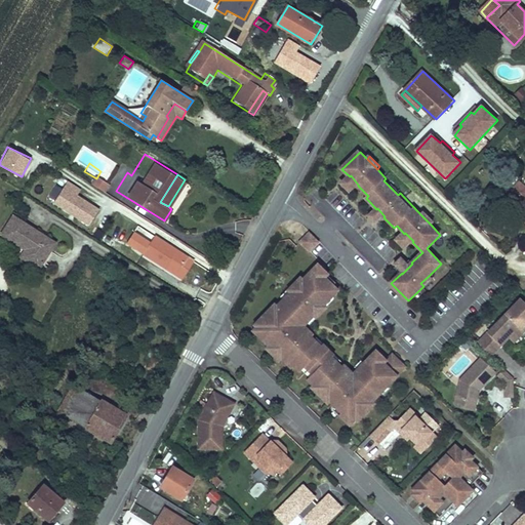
[(358,186),(358,185),(351,175),(350,176),(341,185),(350,193),(358,186)]
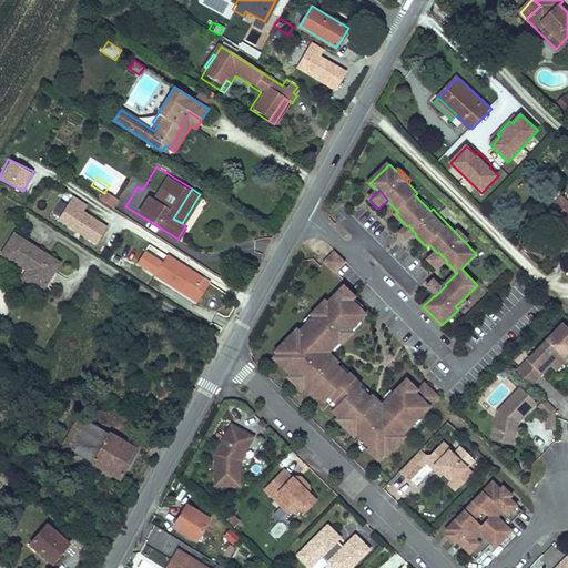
[(567,196),(563,192),(546,210),(560,222),(558,224),(567,233),(567,196)]
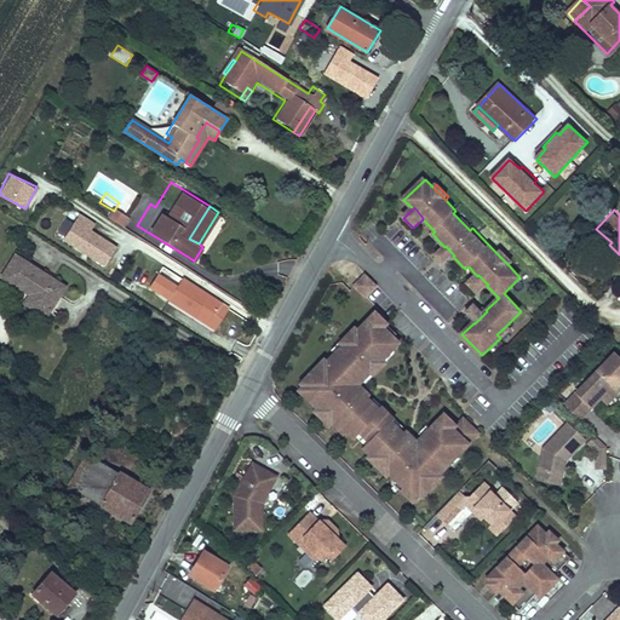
[(91,229),(95,223),(79,212),(62,239),(104,267),(118,246),(91,229)]
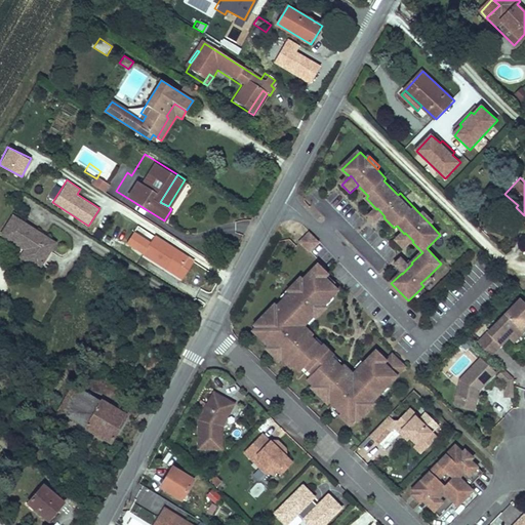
[(400,193),(392,185),(390,187),(398,195),(400,193)]
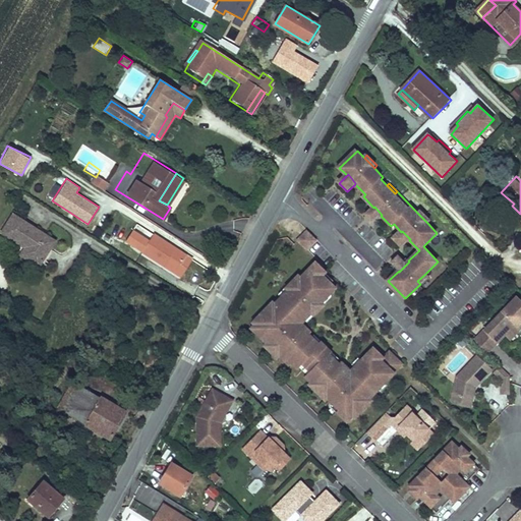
[(55,184),(47,195),(52,198),(59,188),(55,184)]
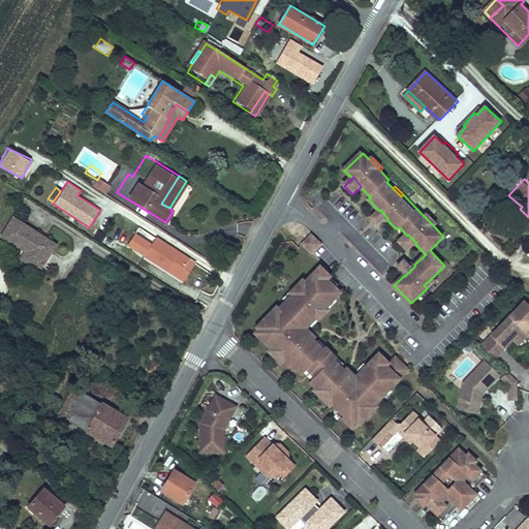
[(378,224),(385,217),(386,219),(387,218),(380,210),(379,211),(372,218),(378,224)]
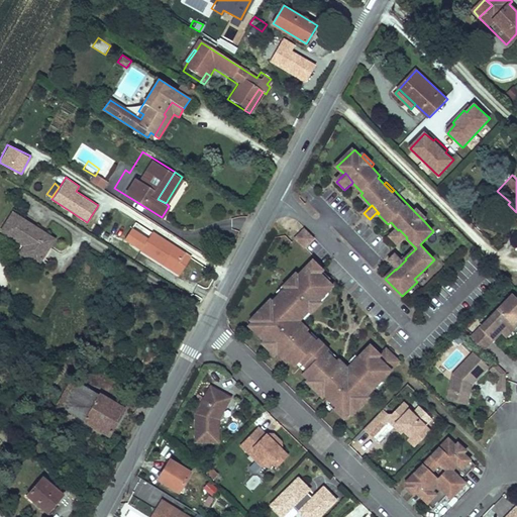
[(428,220),(418,210),(415,212),(425,222),(428,220)]
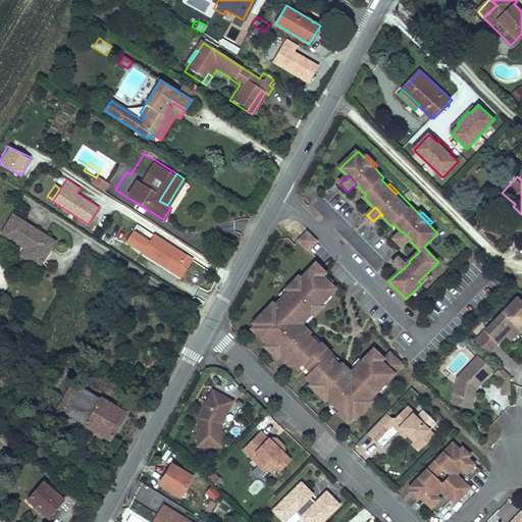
[(14,214),(3,231),(27,247),(35,252),(29,260),(40,267),(43,262),(52,248),(56,241),(14,214)]
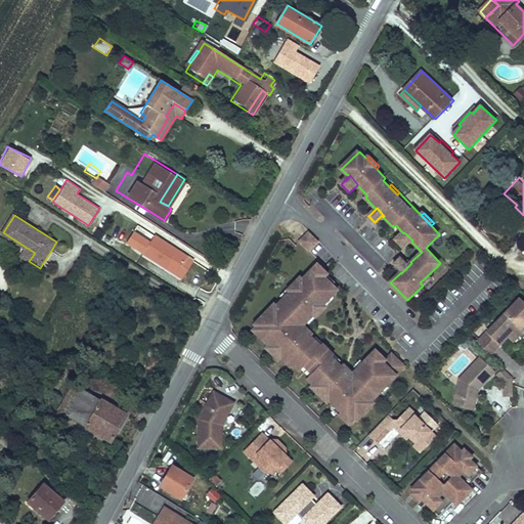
[(184,255),(135,224),(124,242),(163,267),(165,264),(175,270),(184,255)]
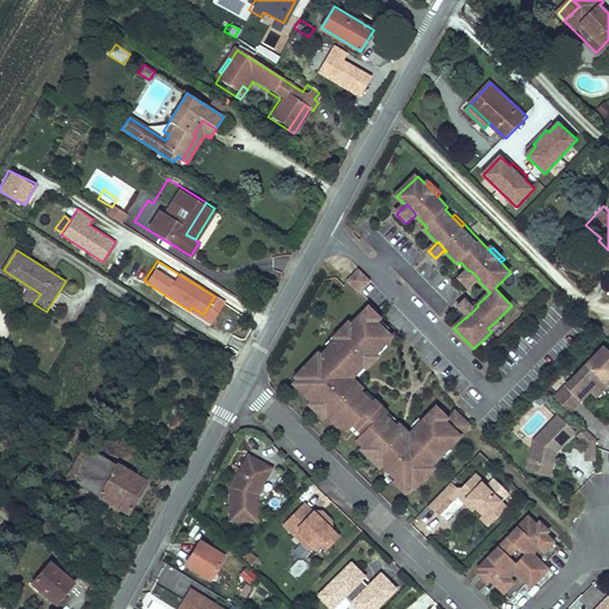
[(370,281),(360,270),(350,281),(360,292),(370,281)]
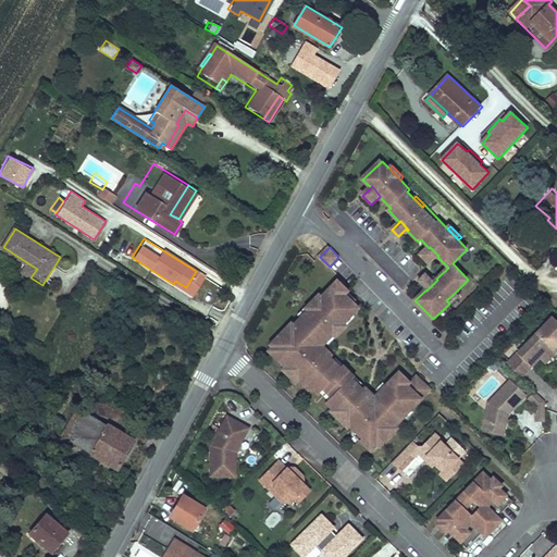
[(437,257),(438,256),(430,247),(429,248),(420,256),(429,265),(437,257)]
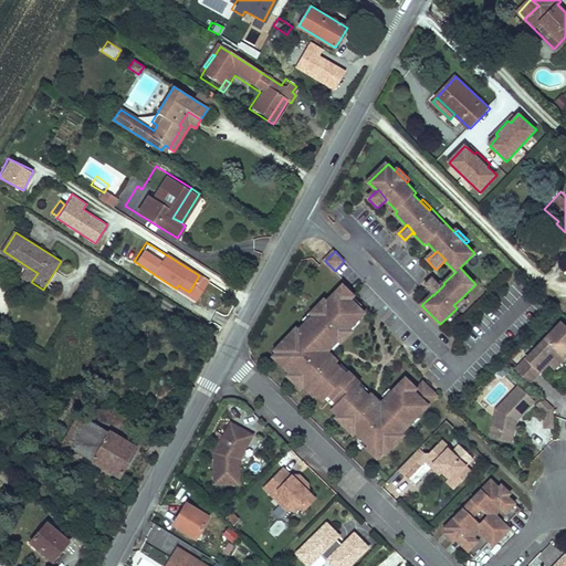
[(22,278),(31,282),(38,273),(29,268),(22,278)]
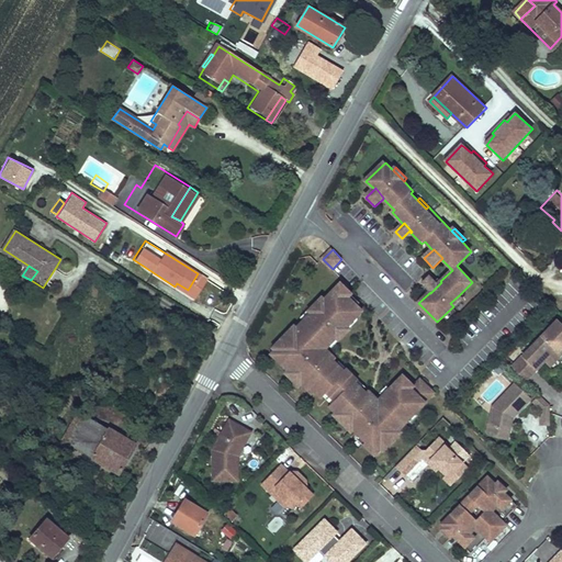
[(59,270),(56,267),(46,282),(51,285),(59,270)]
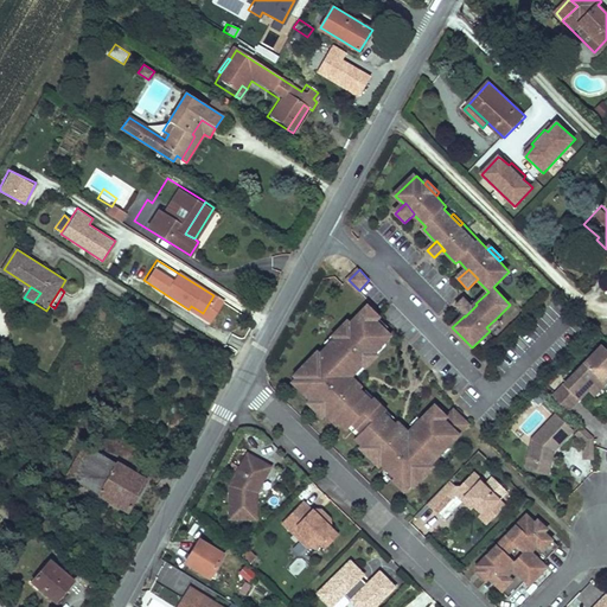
[(465,317),(477,305),(475,304),(474,305),(467,296),(457,307),(465,315),(465,317)]
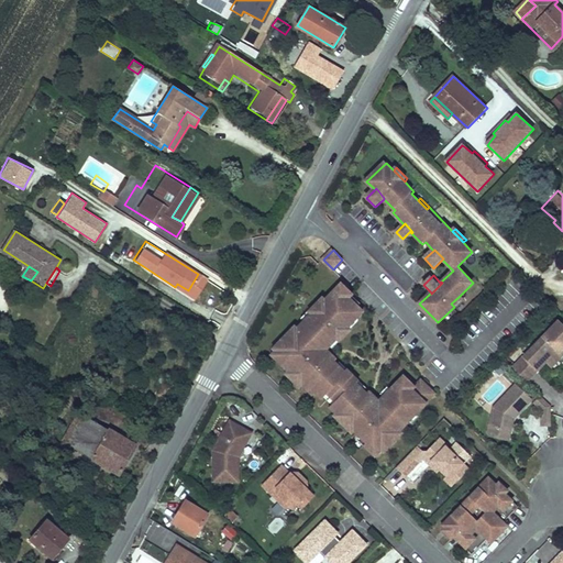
[(275,350),(271,354),(288,371),(290,368),(304,382),(301,384),(312,395),(315,393),(321,399),(323,396),(327,394),(334,401),(332,405),(329,407),(335,414),(333,416),(342,424),(344,421),(346,424),(365,443),(363,445),(374,456),(381,451),(387,443),(389,445),(396,439),(394,437),(399,431),(435,394),(421,379),(415,386),(404,375),(378,400),(373,395),(371,398),(366,393),(356,384),(359,381),(346,368),(344,371),(334,361),(329,356),(332,354),(327,349),(337,339),(339,341),(351,329),(349,327),(364,311),(350,298),(353,294),(342,283),(326,299),(318,307),(315,305),(309,311),(311,313),(297,328),(290,334),(288,332),(275,345),(277,348),(275,350)]
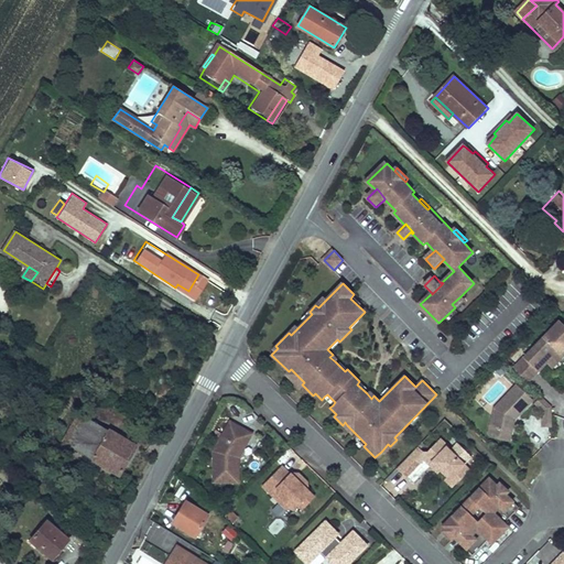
[(455,307),(463,300),(461,296),(452,304),(455,307)]
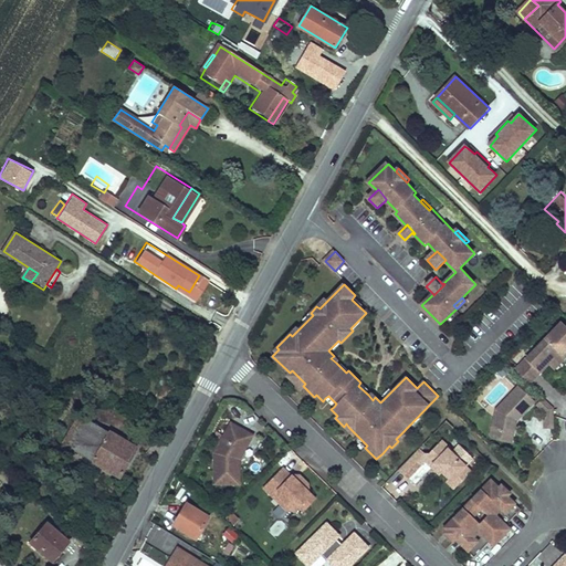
[(320,308),(327,301),(325,299),(316,306),(320,308)]
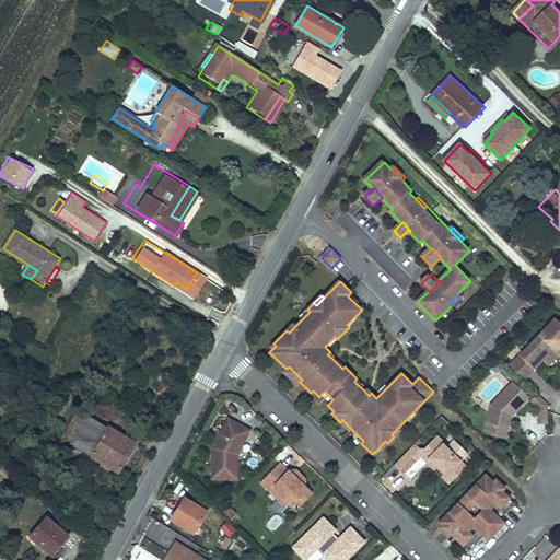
[(559,324),(555,319),(510,366),(523,380),(543,360),(553,349),(556,350),(559,346),(559,345),(559,324)]
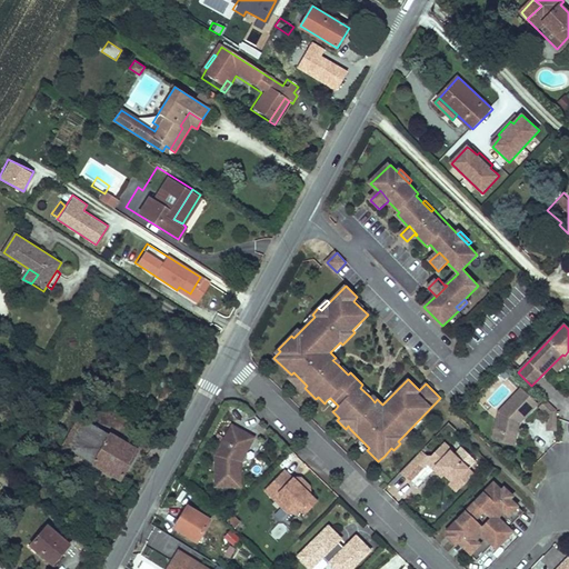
[(293,338),(300,331),(298,329),(291,336),(293,338)]
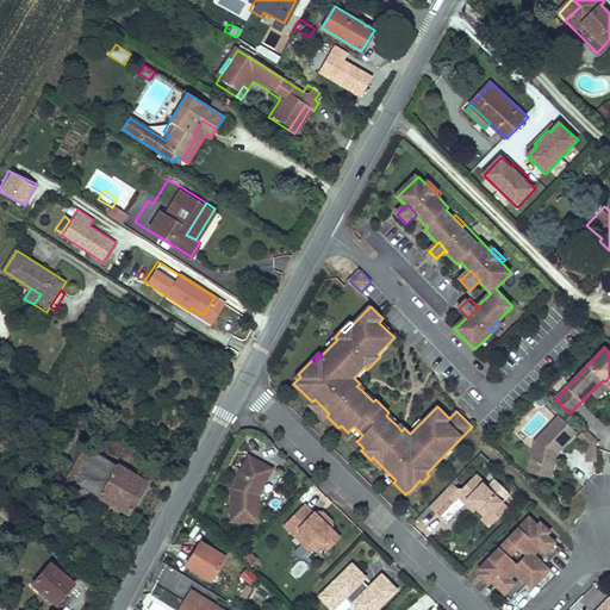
[(597,397),(609,383),(609,377),(605,381),(603,380),(591,392),(597,397)]
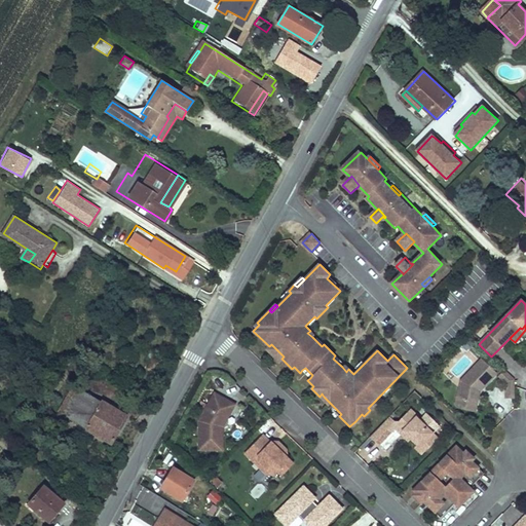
[(284,357),(271,344),(269,346),(266,349),(278,362),(282,359),(284,357)]
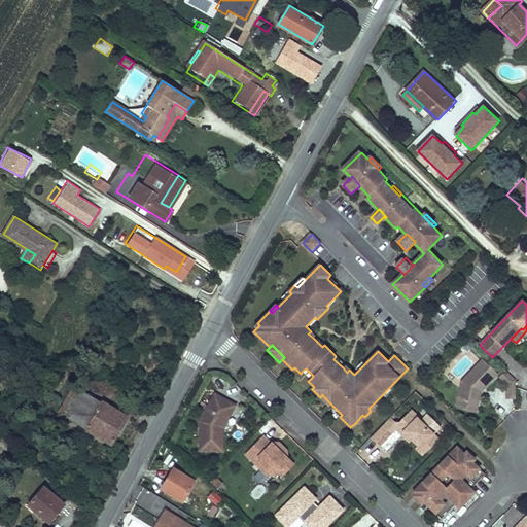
[(497,374),(482,360),(461,382),(457,401),(477,407),(480,395),(479,394),(497,374)]
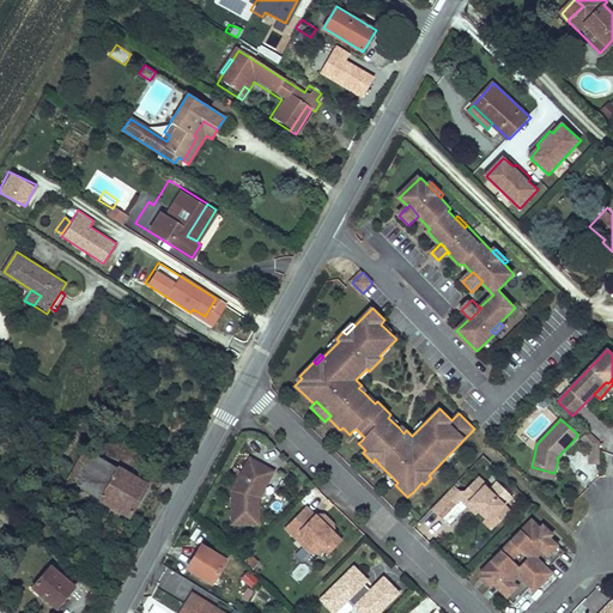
[(364,437),(356,429),(352,431),(362,441),(364,437)]
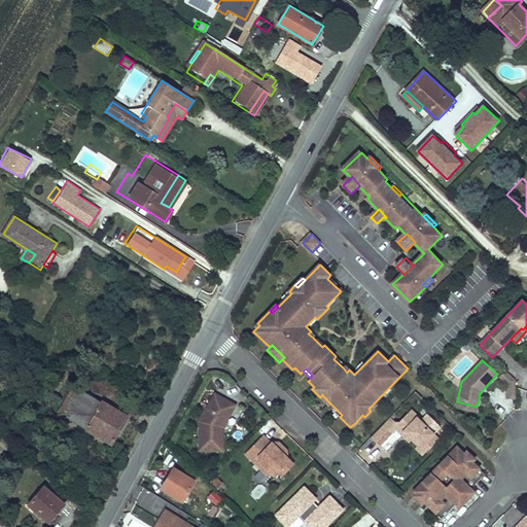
[(505,385),(515,385),(515,380),(505,371),(499,377),(505,384),(505,385)]
